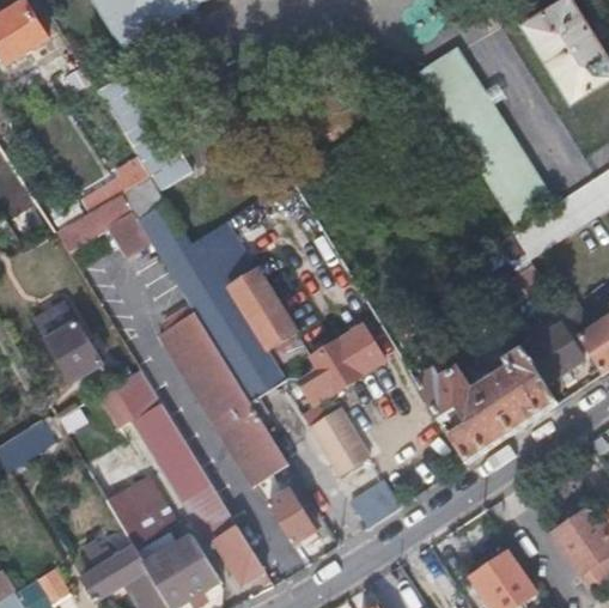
[(18,0),(0,11),(0,43),(10,60),(52,34),(30,0),(18,0)]
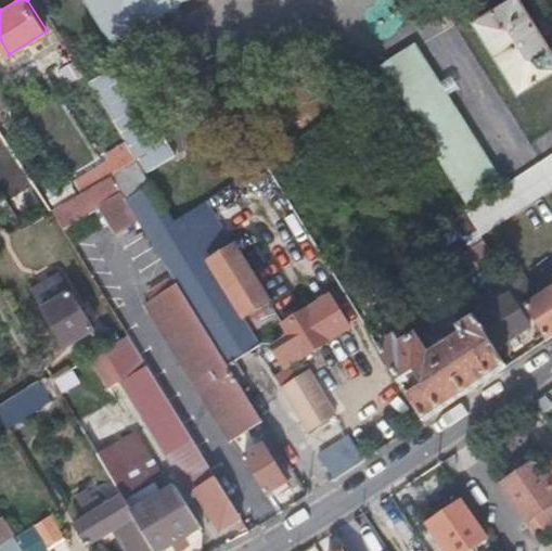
[(92,0),(117,40),(180,0),(92,0)]
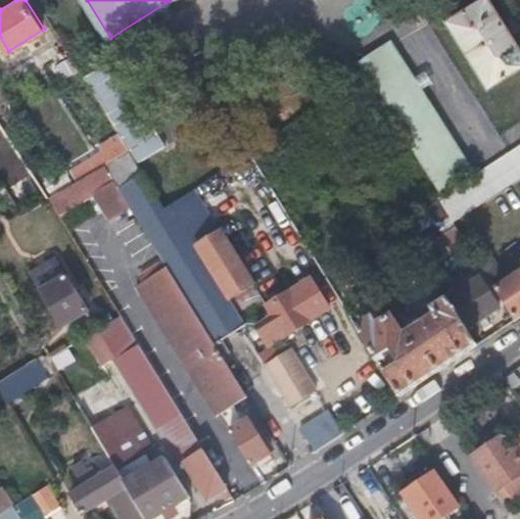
[(474,0),(452,14),(494,83),(519,65),(519,34),(498,0),(474,0)]
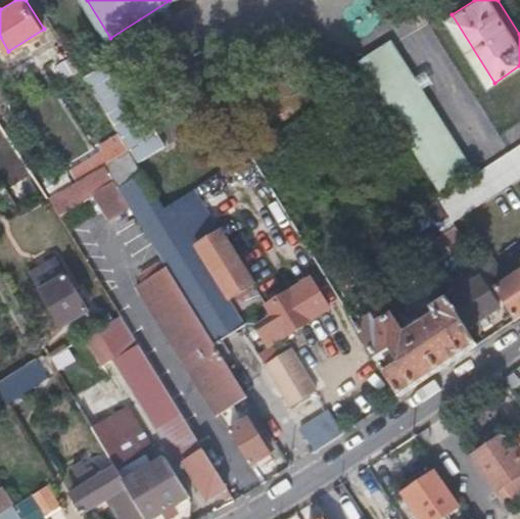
[(387,40),(355,62),(439,191),(473,169),(387,40)]
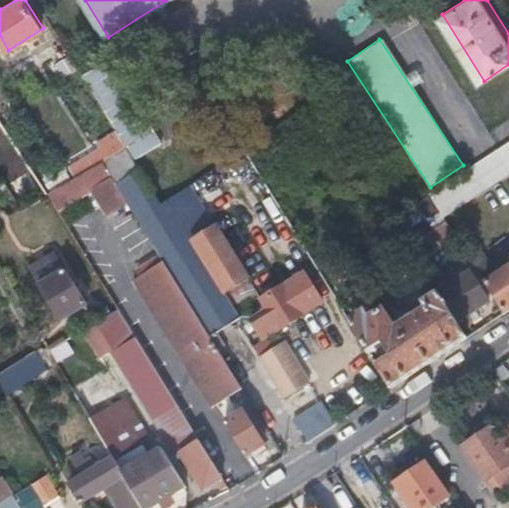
[(331,45),(320,52),(328,64),(339,56),(331,45)]
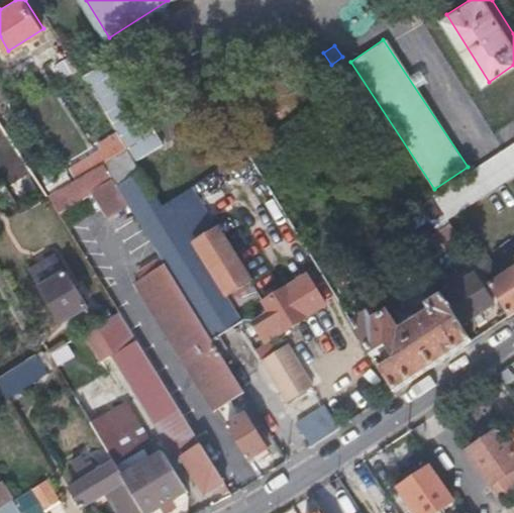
[(118,52),(86,72),(141,159),(174,138),(118,52)]
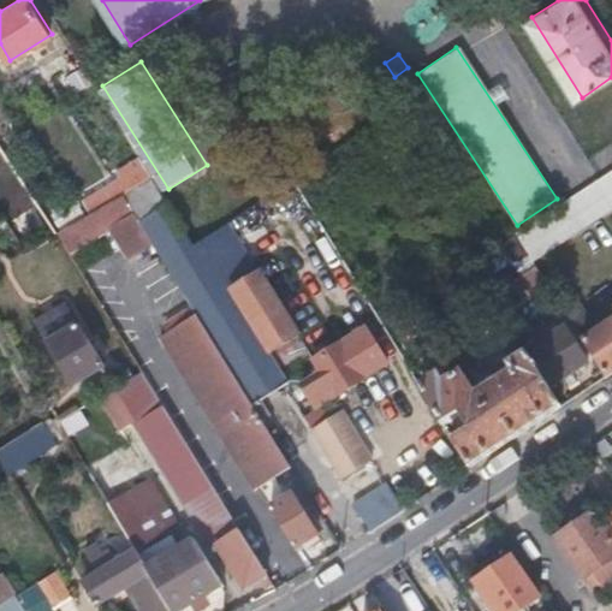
[(120,195),(149,178),(143,167),(81,203),(88,215),(120,195)]
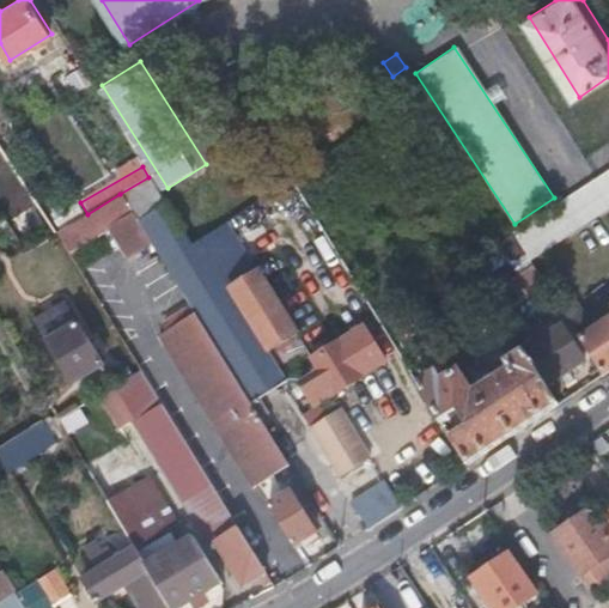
[(608,169),(513,231),(529,255),(531,257),(608,207),(608,169)]
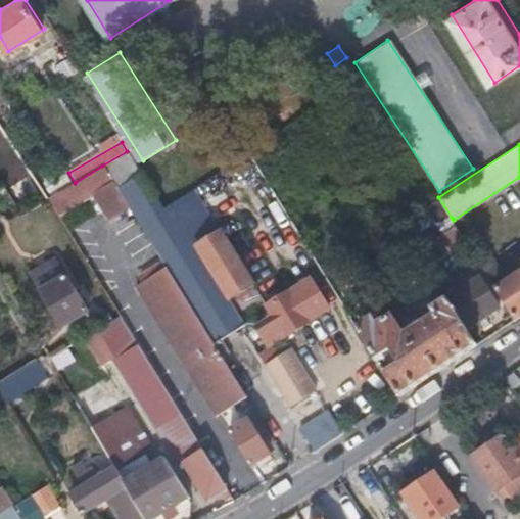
[(162,210),(127,151),(102,166),(169,271),(195,314),(207,332),(215,343),(239,329),(244,325),(244,324),(228,297),(252,284),(195,192),(193,190),(162,210)]
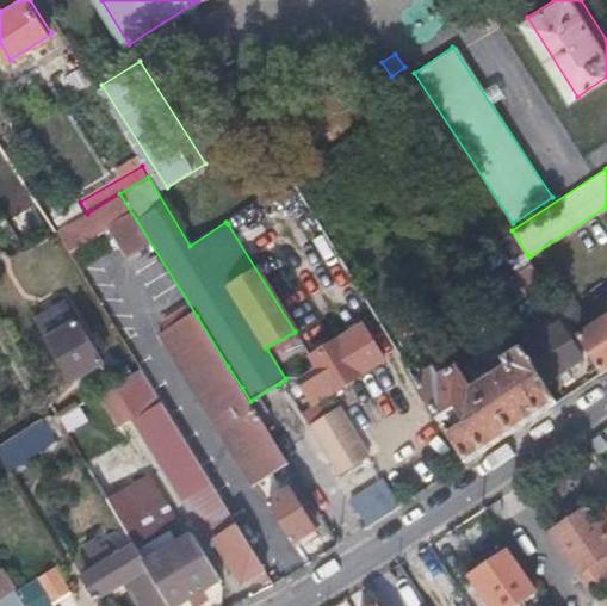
[(243,214),(228,224),(295,332),(307,325),(256,243),(261,241),(243,214)]
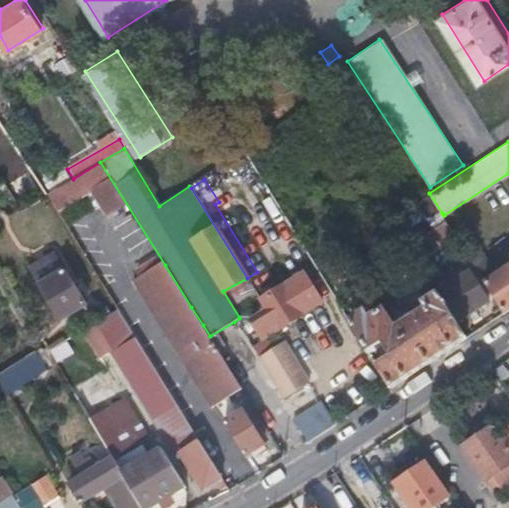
[(102,204),(79,220),(86,229),(109,213),(102,204)]
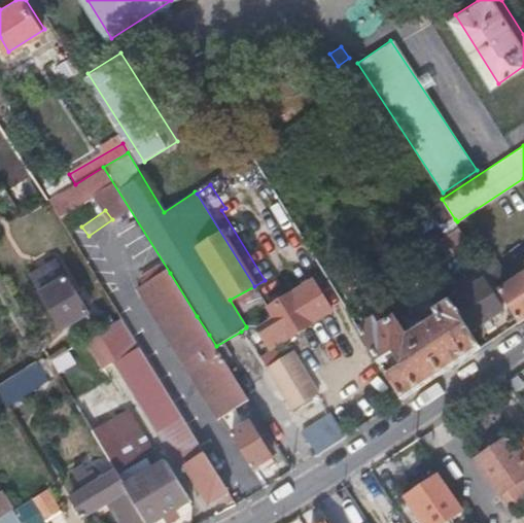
[(453,220),(455,223),(456,227),(449,232),(464,254),(474,247),(457,221),(455,219),(453,220)]
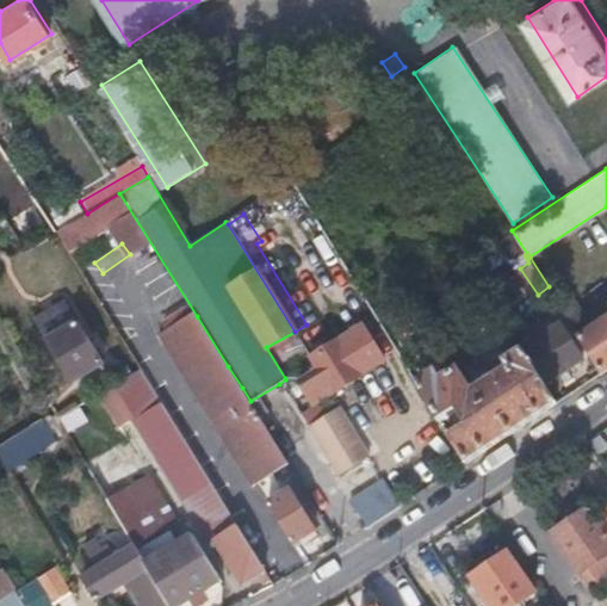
[(562,317),(571,310),(577,307),(565,289),(550,298),(562,317)]
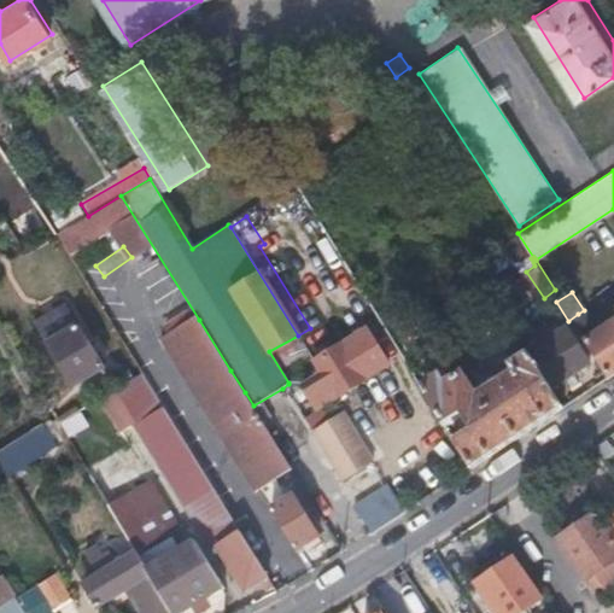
[(508,314),(501,319),(493,323),(502,337),(506,336),(516,327),(508,314)]
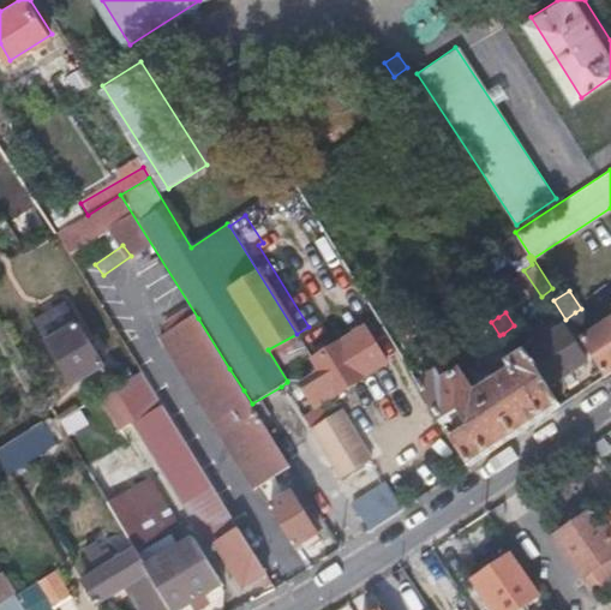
[(577,339),(588,332),(575,312),(565,320),(577,339)]
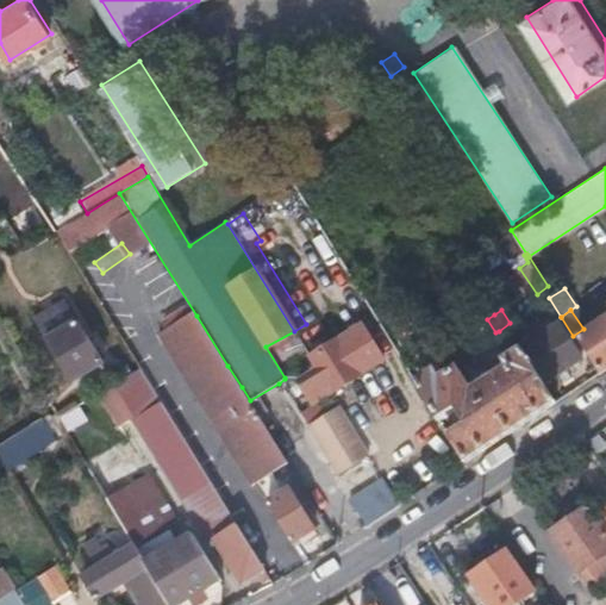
[(605,313),(583,329),(573,336),(597,370),(605,363),(605,313)]
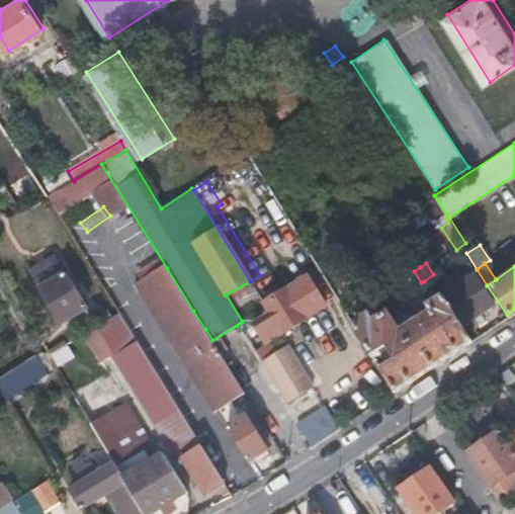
[(215,409),(244,391),(212,340),(205,329),(193,311),(167,268),(138,286),(215,409)]
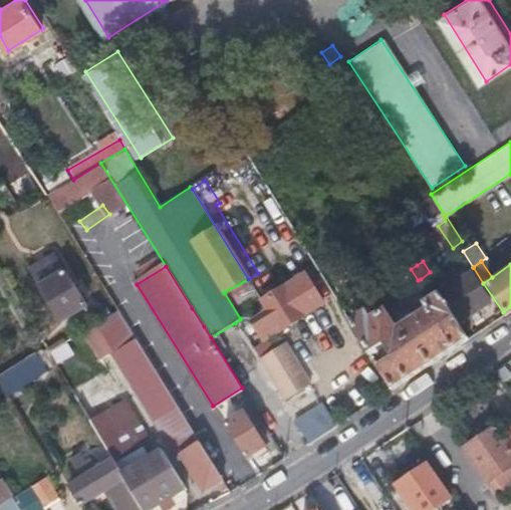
[(433,290),(434,292),(452,320),(484,299),(464,270),(433,290)]
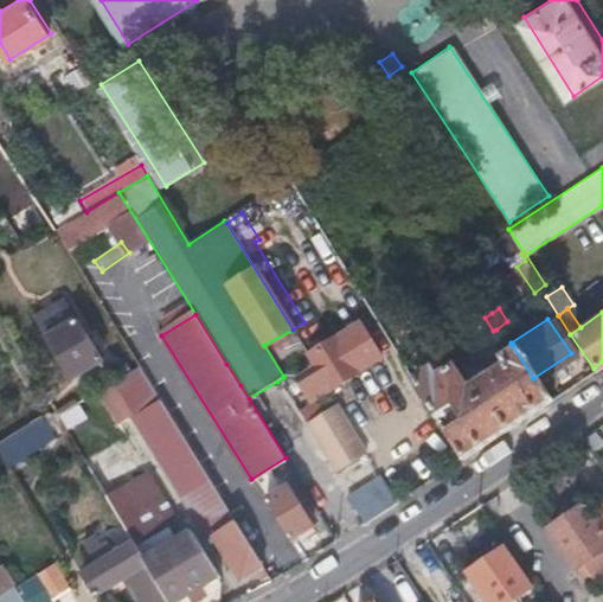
[(103,363),(90,341),(77,321),(47,341),(74,382),(103,363)]
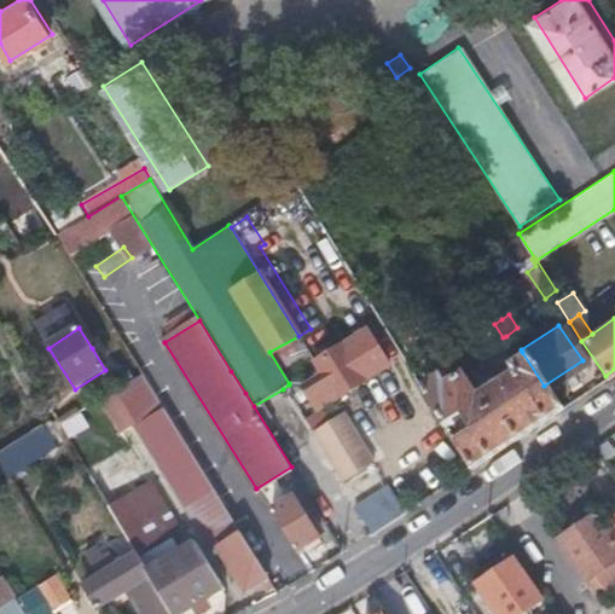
[(512,346),(524,339),(517,328),(506,336),(512,346)]
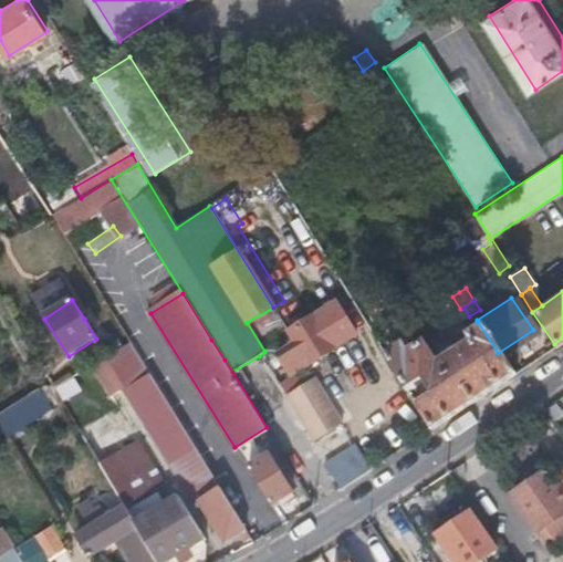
[(298,341),(290,346),(282,351),(296,374),(360,335),(340,302),(292,332),(298,341)]
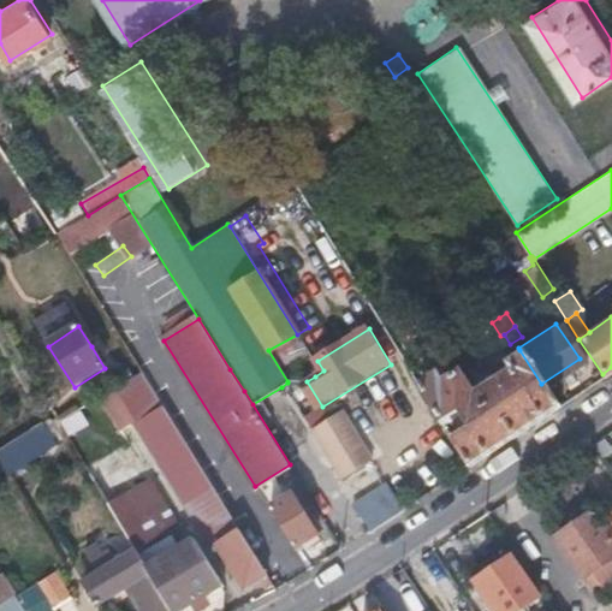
[(315,362),(297,334),(268,350),(287,381),(301,372),(301,371),(308,367),(315,362)]
